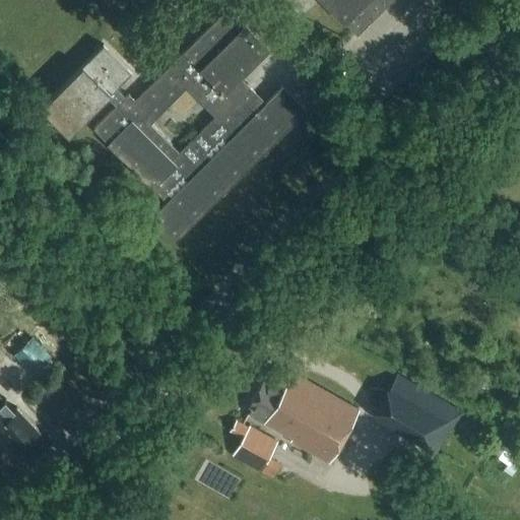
[(320,0),(345,24),(346,23),(358,36),(392,0),(320,0)]
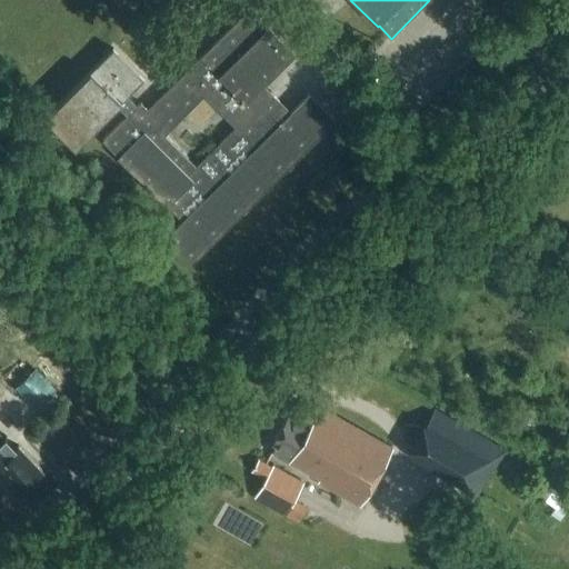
[(269,25),(268,25),(251,7),(201,56),(202,57),(149,110),(141,103),(138,107),(128,97),(145,80),(113,49),(45,118),(76,149),(118,107),(128,117),(103,141),(119,157),(118,157),(168,207),(168,206),(183,221),(166,239),(191,263),(287,168),(290,171),(300,160),(297,158),(336,119),(310,95),(291,113),(262,85),(296,51),(269,25)]
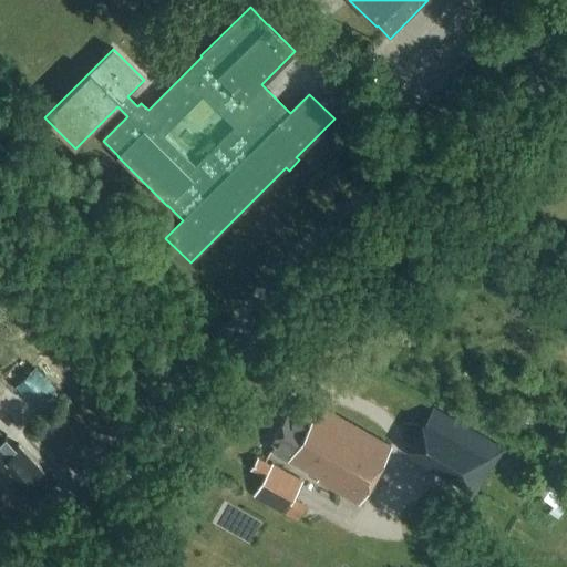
[(17,387),(40,410),(64,387),(41,362),(17,387)]
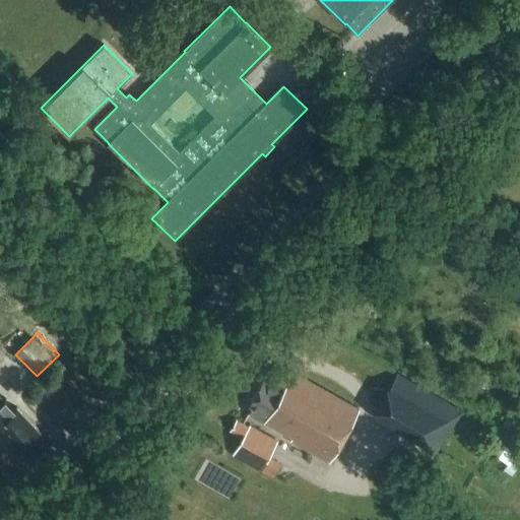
[(0,387),(1,389),(25,367),(8,349),(0,356),(0,387)]
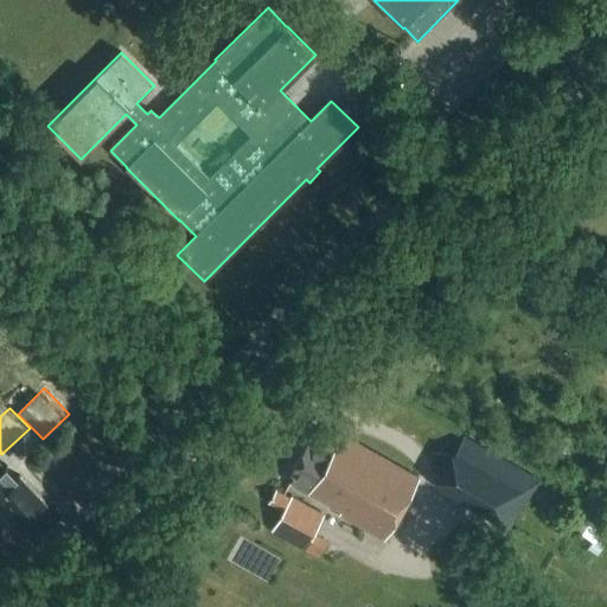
[(342,511),(339,515),(384,540),(419,479),(343,435),(331,454),(308,442),(291,473),(295,475),(291,483),(342,511)]
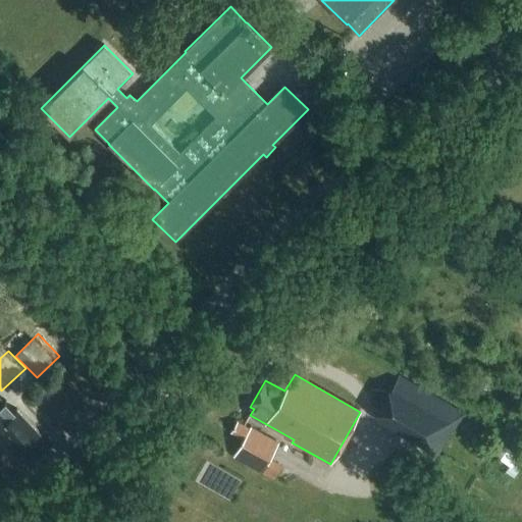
[(374,417),(439,455),(463,414),(462,413),(399,376),(374,417)]
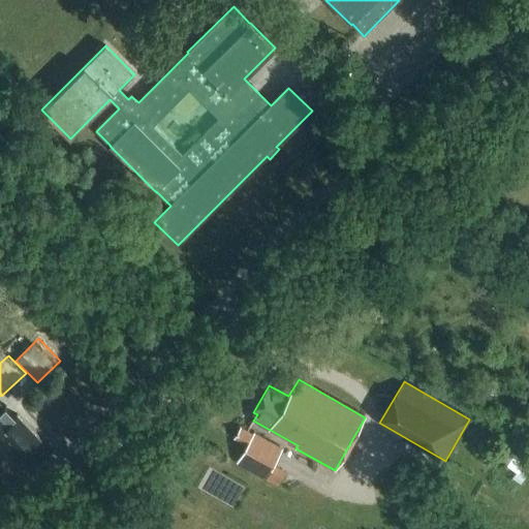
[(0,431),(0,434),(22,458),(25,455),(26,456),(32,450),(31,448),(40,439),(18,415),(16,416),(7,407),(5,409),(3,406),(0,408),(0,425),(3,429),(0,431)]
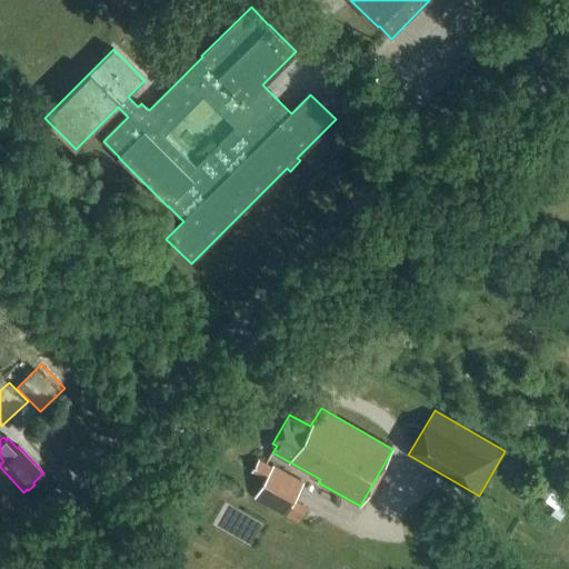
[(256,498),(286,515),(303,485),(272,467),(272,468),(259,460),(252,472),(266,480),(256,498)]
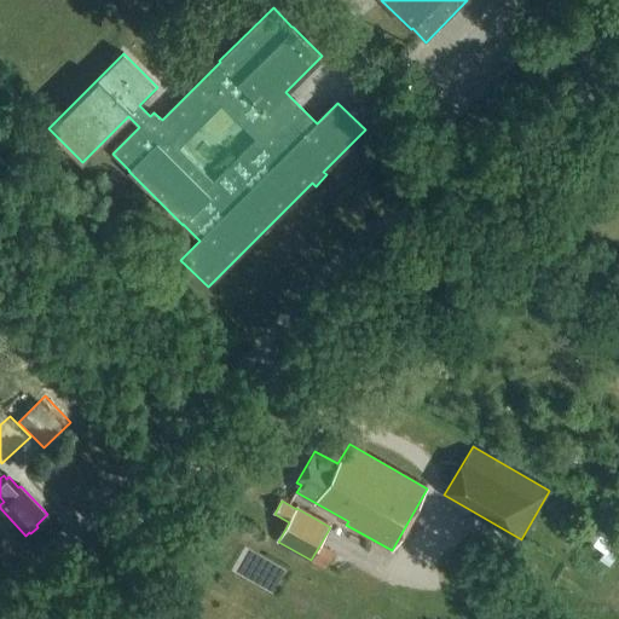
[(618,518),(618,505),(613,503),(608,512),(618,518)]
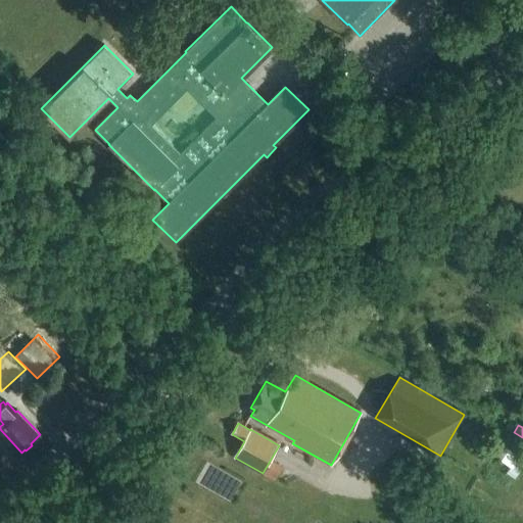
[(502,460),(502,461),(511,468),(506,474),(514,479),(522,467),(522,461),(509,450),(502,460)]
